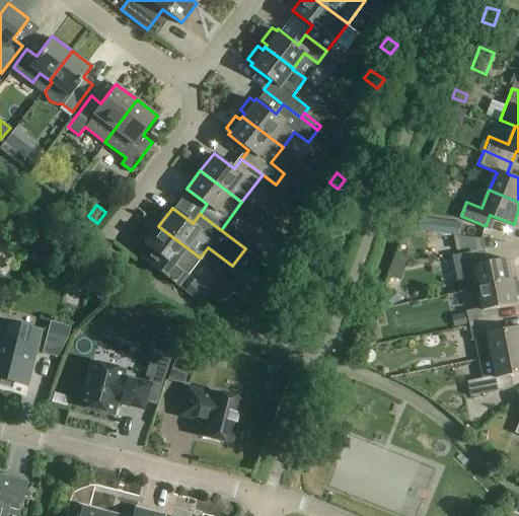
[(314,229),(321,219),(310,211),(294,232),(308,243),(317,232),(314,229)]
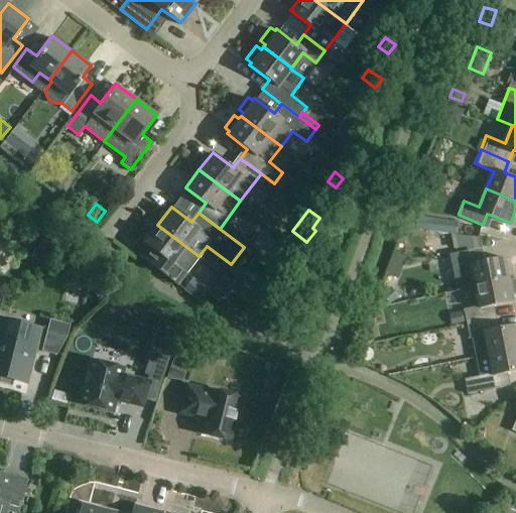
[(418,216),(417,228),(457,233),(459,220),(418,216)]
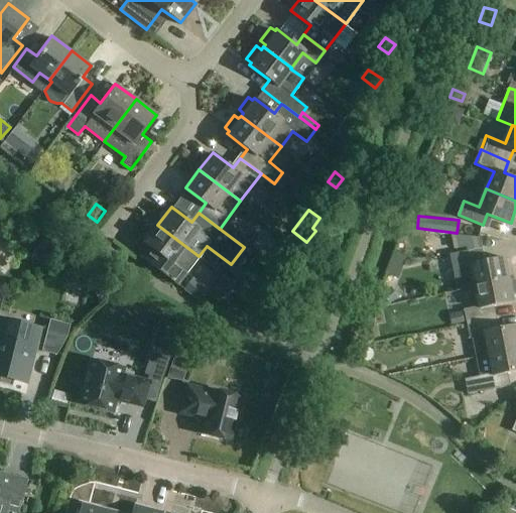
[(199,256),(157,225),(144,242),(146,244),(139,254),(177,283),(199,256)]
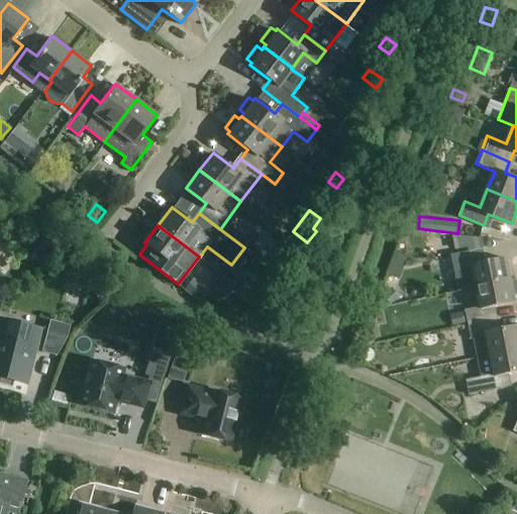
[(419,237),(417,254),(436,257),(438,239),(419,237)]
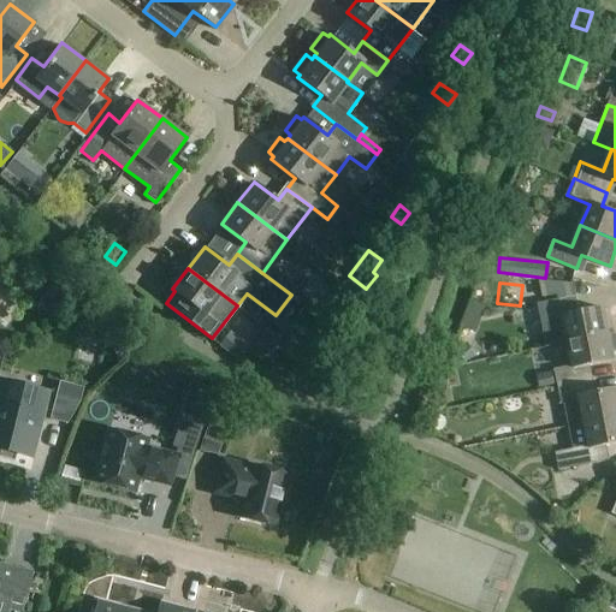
[(569,340),(610,332),(605,307),(575,313),(573,298),(542,304),(548,333),(567,330),(569,340)]
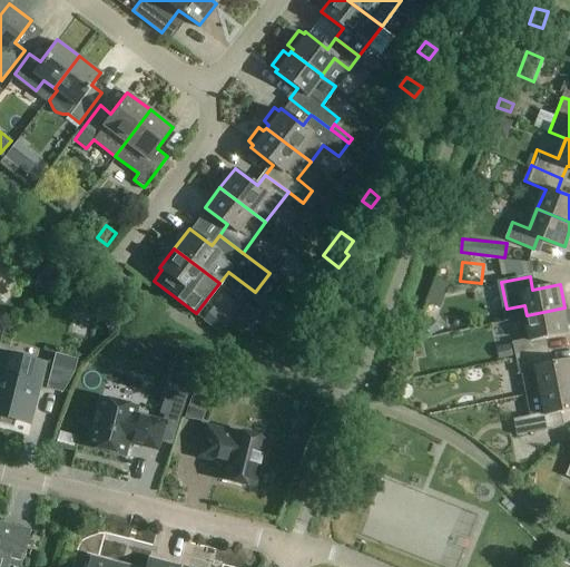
[(467,285),(468,311),(481,310),(480,284),(467,285)]
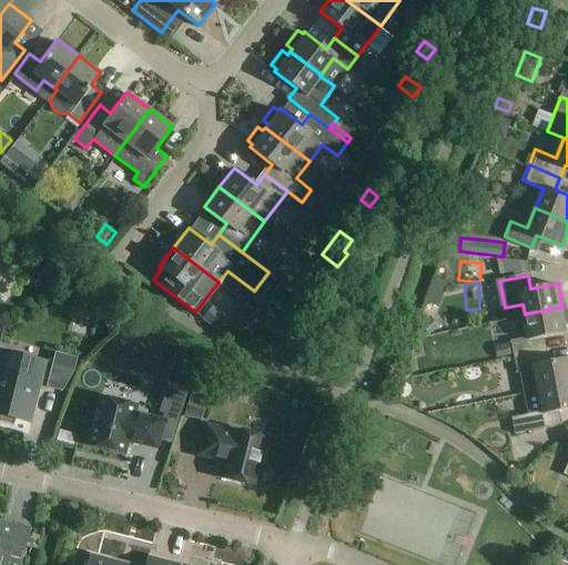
[(323,308),(330,298),(316,288),(308,298),(323,308)]
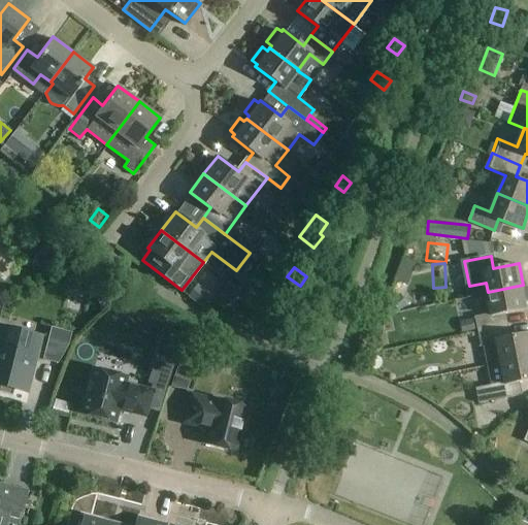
[(202,305),(211,293),(197,283),(188,295),(202,305)]
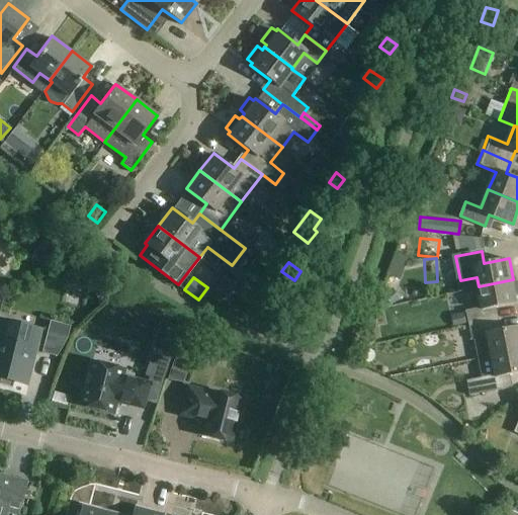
[(469,324),(495,319),(493,307),(517,302),(513,279),(479,286),(482,306),(466,309),(469,324)]
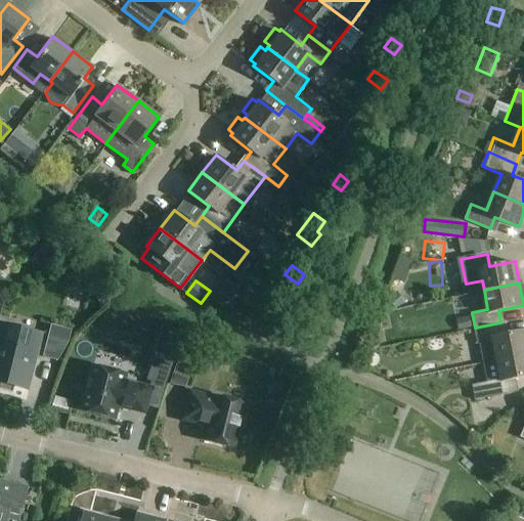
[(103,287),(93,295),(101,304),(111,296),(103,287)]
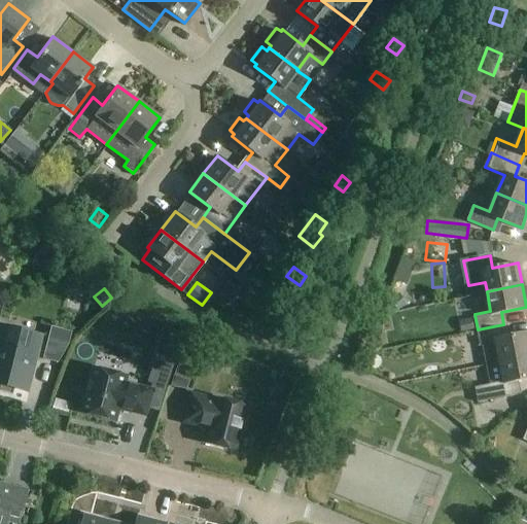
[(275,314),(288,299),(276,288),(262,304),(275,314)]
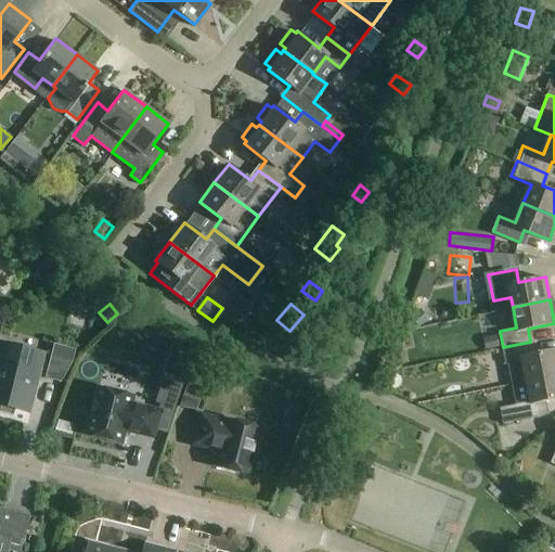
[(422,325),(430,318),(422,307),(413,315),(422,325)]
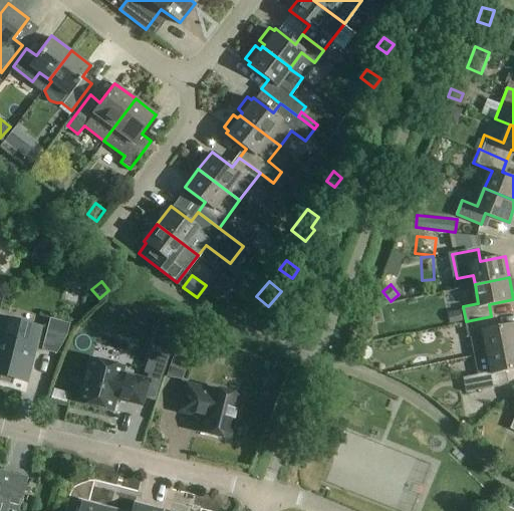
[(268,326),(275,316),(264,308),(257,318),(268,326)]
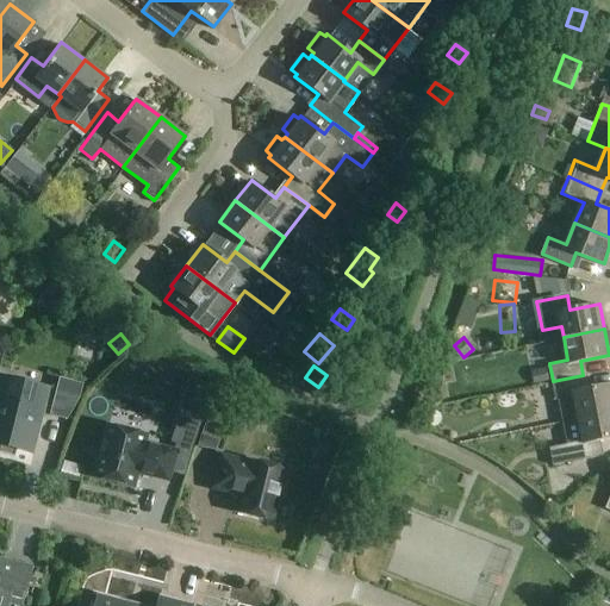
[(535,383),(551,380),(548,366),(531,368),(535,383)]
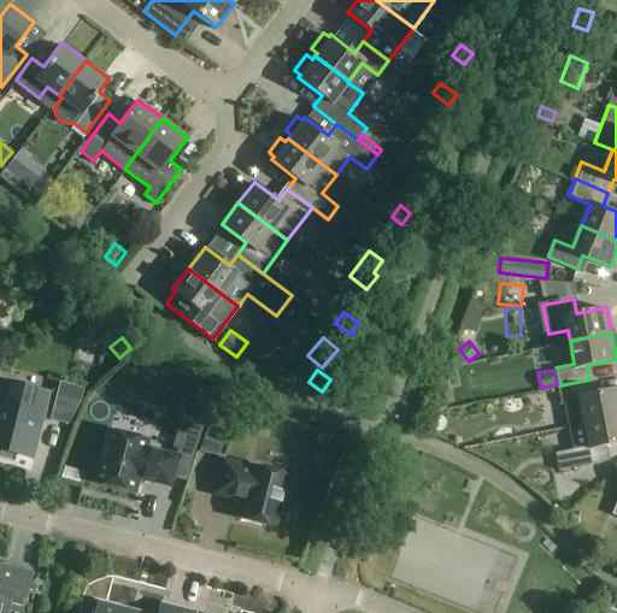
[(212,394),(216,383),(194,376),(191,387),(212,394)]
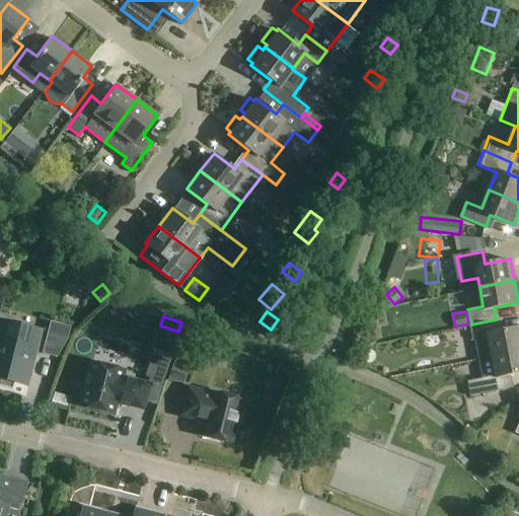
[(1,319),(0,322),(0,376),(0,377),(0,380),(12,383),(13,380),(24,382),(39,328),(1,319)]
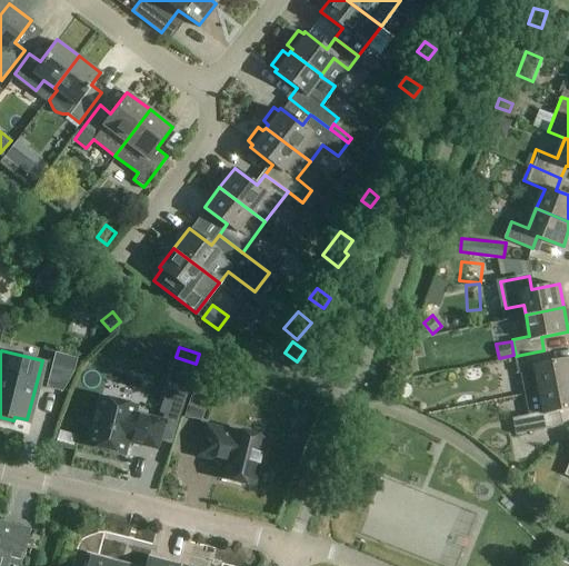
[(527,391),(568,383),(568,358),(547,363),(543,350),(516,356),(519,371),(522,371),(527,391)]
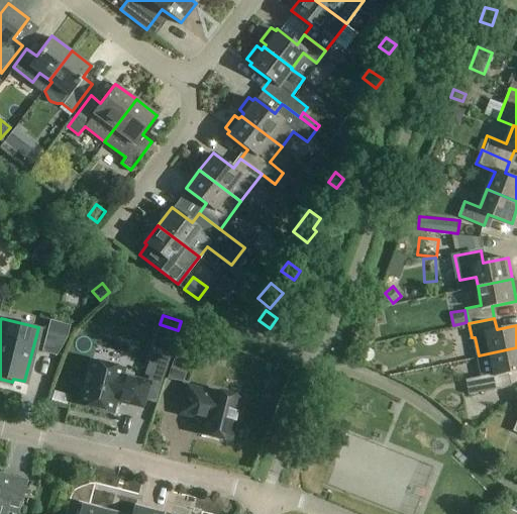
[(56,355),(66,336),(68,325),(47,320),(40,351),(56,355)]
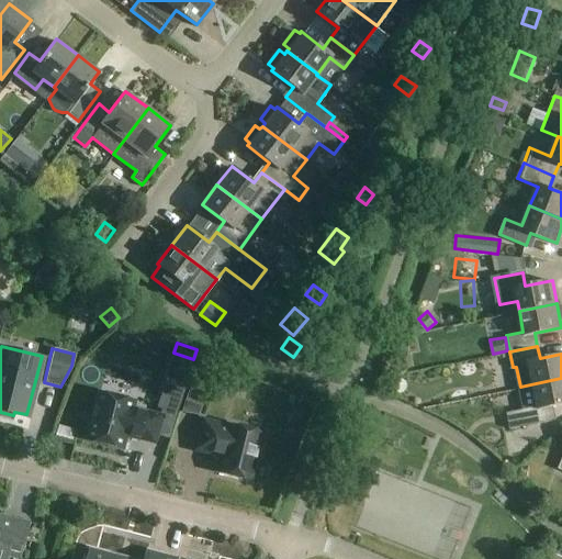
[(228,366),(223,386),(246,391),(249,377),(228,366)]
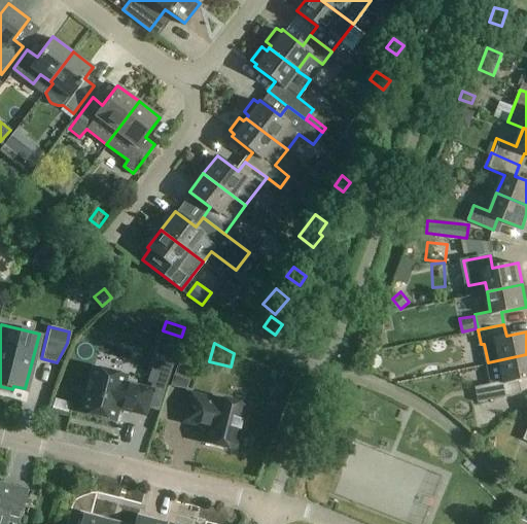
[(180,344),(176,358),(192,363),(197,348),(180,344)]
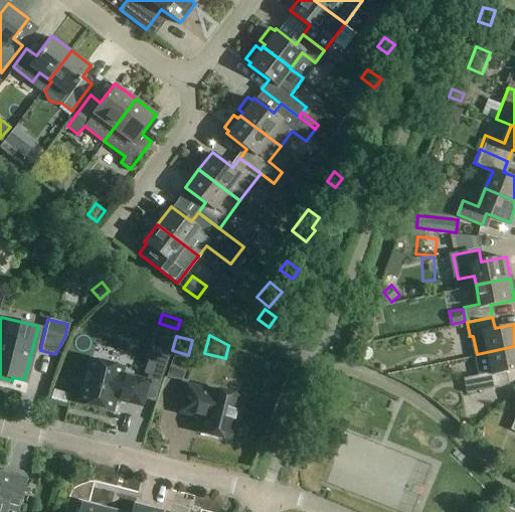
[(153,344),(144,370),(147,371),(163,375),(171,350),(159,346),(153,344)]
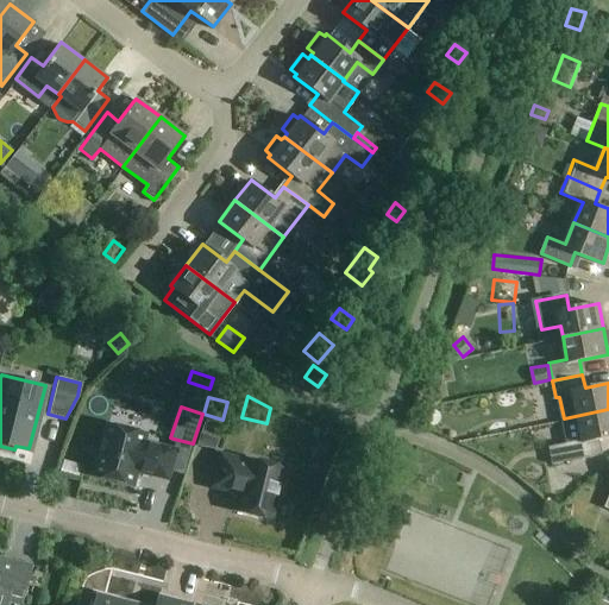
[(608,409),(564,418),(567,441),(548,445),(552,462),(598,454),(595,440),(608,436),(608,409)]
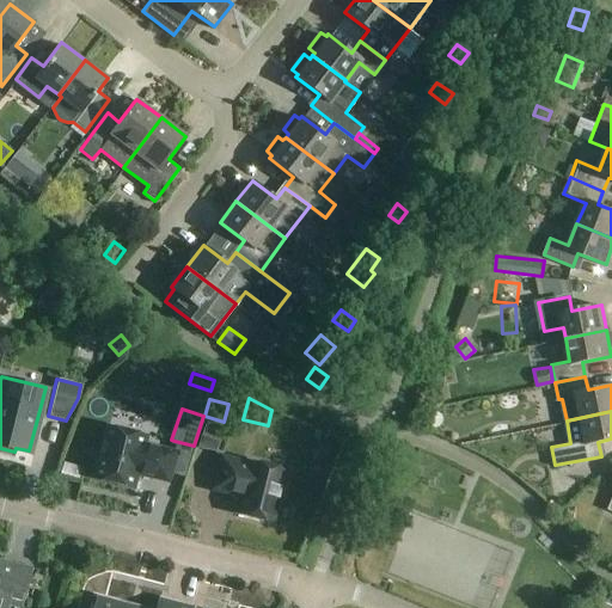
[(167,479),(175,449),(142,442),(145,435),(108,425),(95,476),(132,485),(135,471),(167,479)]
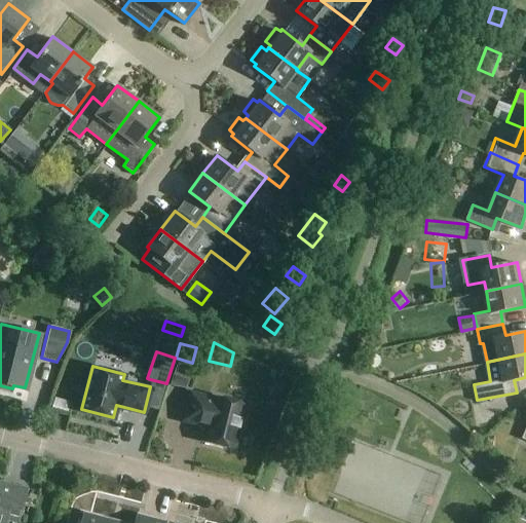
[(215,397),(190,390),(184,418),(208,424),(203,440),(233,447),(237,431),(239,432),(247,403),(215,395),(215,397)]
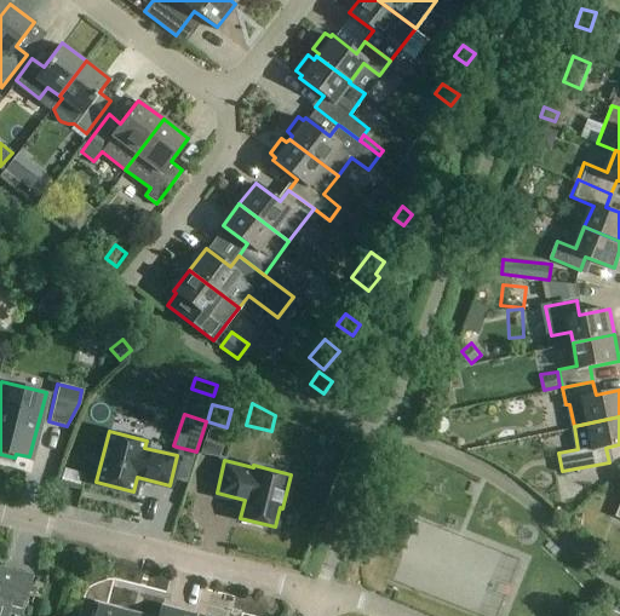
[(64,466),(61,477),(72,481),(75,470),(64,466)]
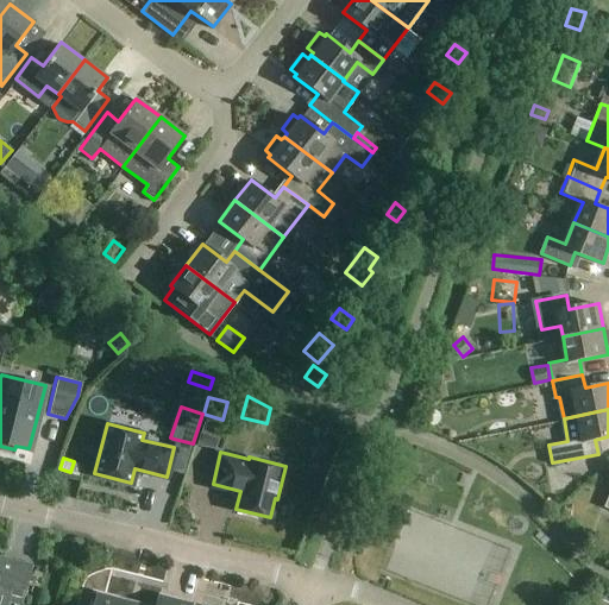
[(0,604),(5,604),(7,599),(20,603),(31,562),(0,554),(0,604)]
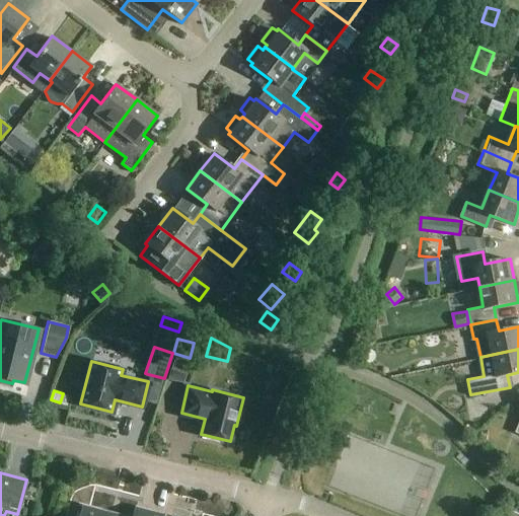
[(161,515),(163,513),(136,506),(133,515),(127,515),(102,510),(81,504),(78,515),(161,515)]
